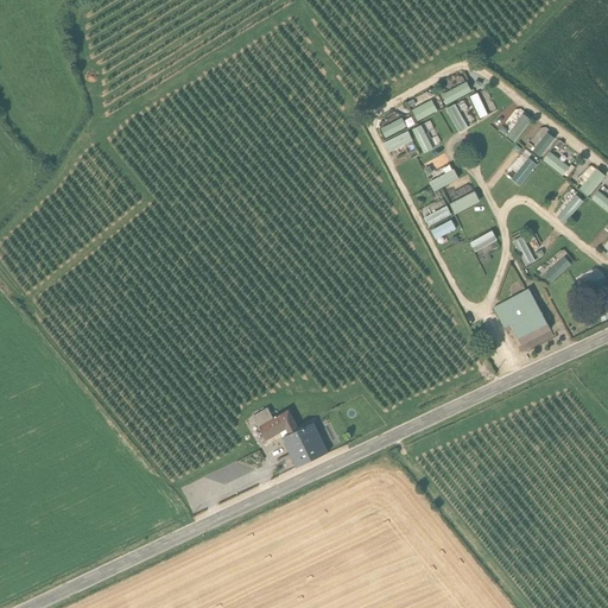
[(466,83),(441,96),(447,106),(470,93),(466,83)]
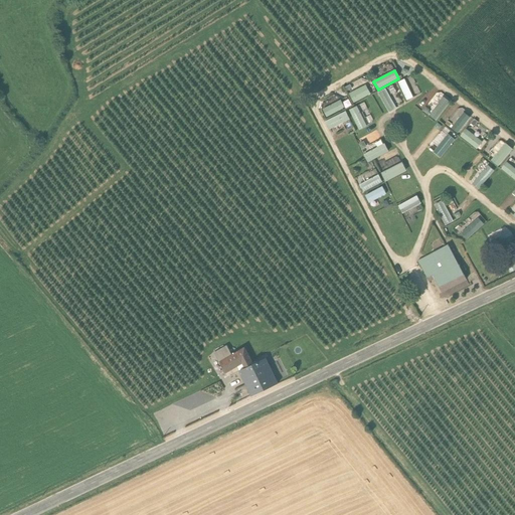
[(403,79),(397,82),(405,102),(412,99),(403,79)]
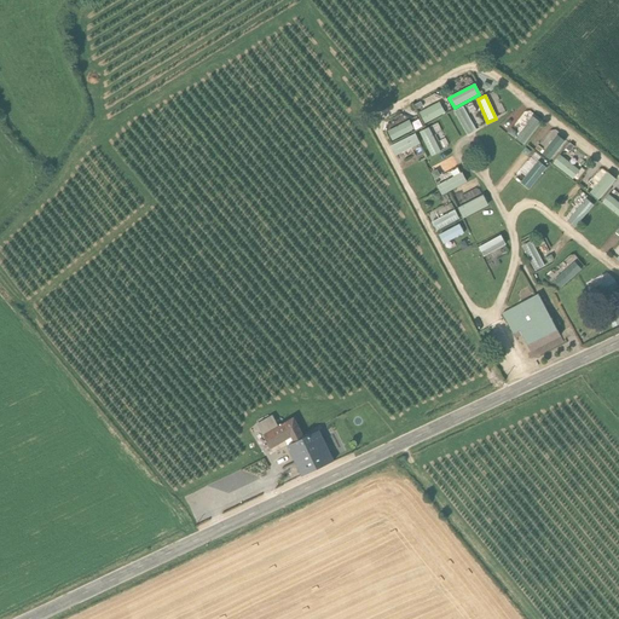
[(439,103),(418,114),(424,125),(445,114),(439,103)]
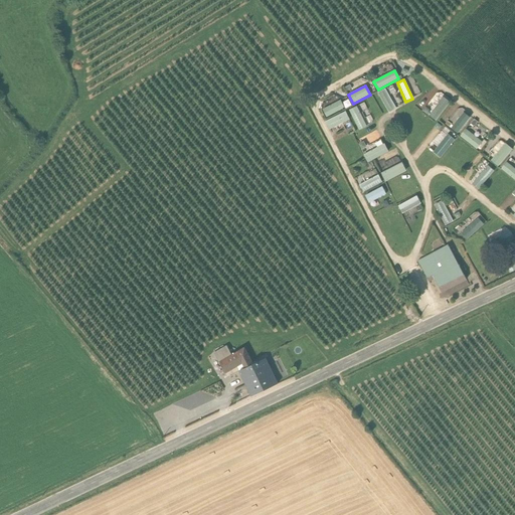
[(384,90),(376,94),(387,114),(395,110),(384,90)]
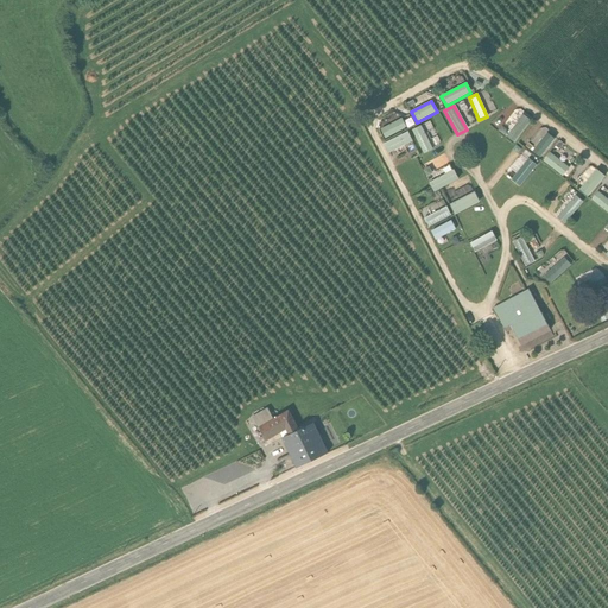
[(518,121),(506,138),(513,144),(530,121),(521,115),(518,121)]
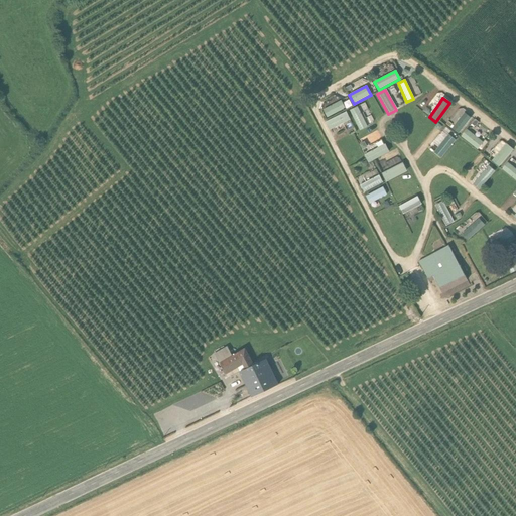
[(340,101),(323,111),(326,119),(344,109),(340,101)]
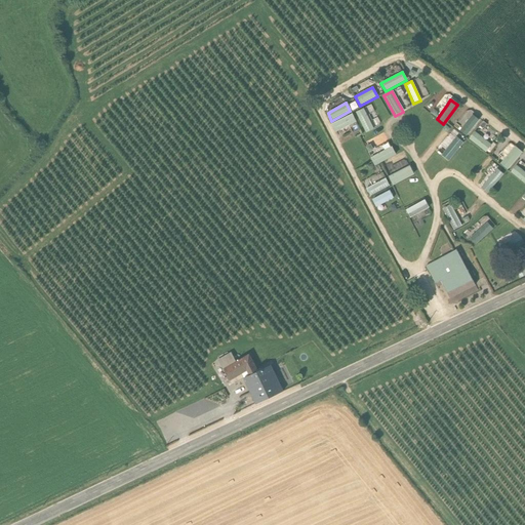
[(362,109),(355,113),(365,134),(373,130),(362,109)]
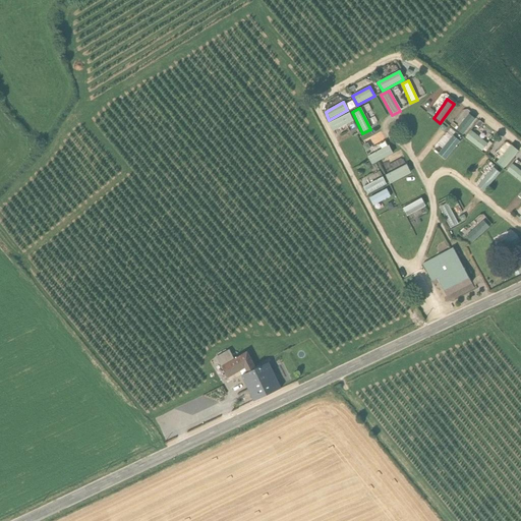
[(348,114),(327,124),(332,132),(352,122),(348,114)]
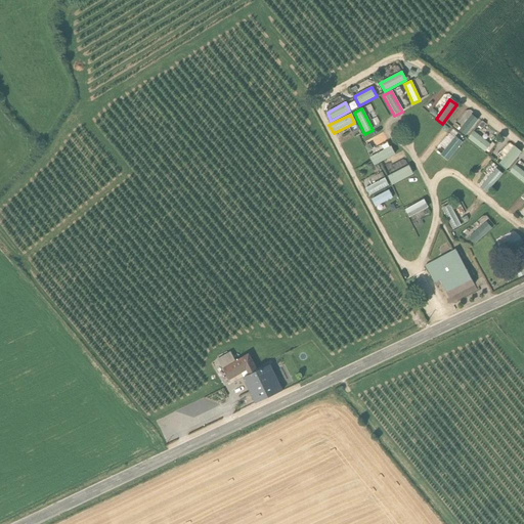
[(471,115),(457,131),(465,136),(477,121),(471,115)]
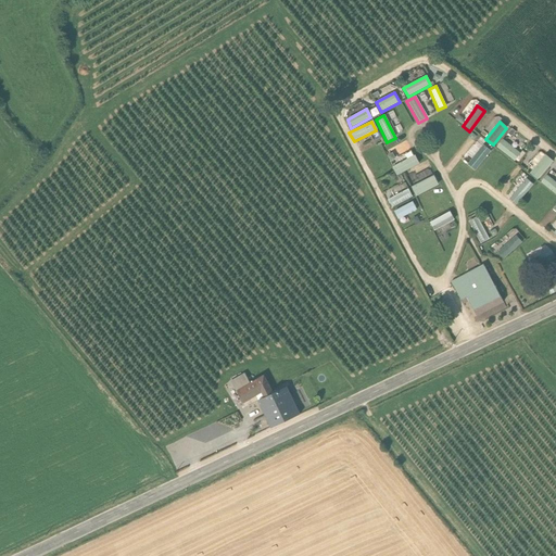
[(503,140),(496,148),(514,162),(520,154),(503,140)]
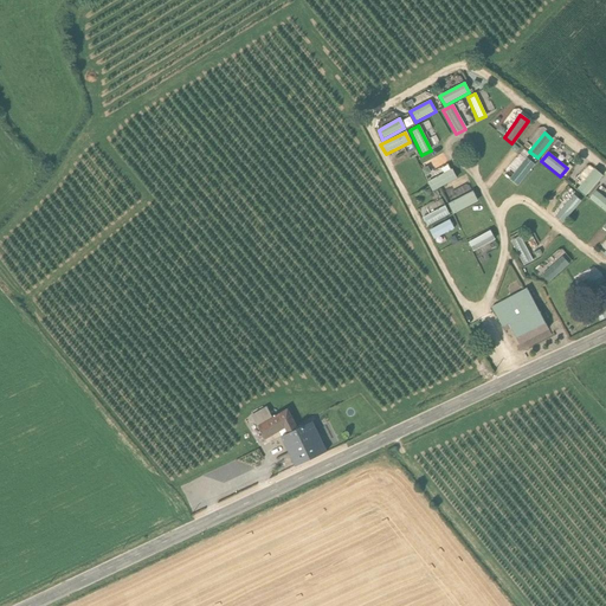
[(526,159),(508,180),(517,187),(535,166),(526,159)]
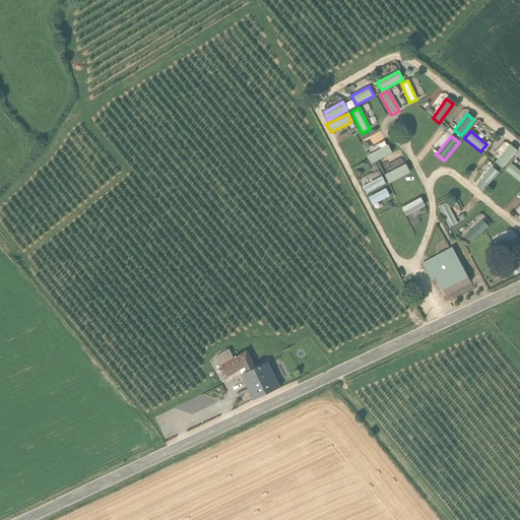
[(365,155),(355,137),(347,141),(356,159),(365,155)]
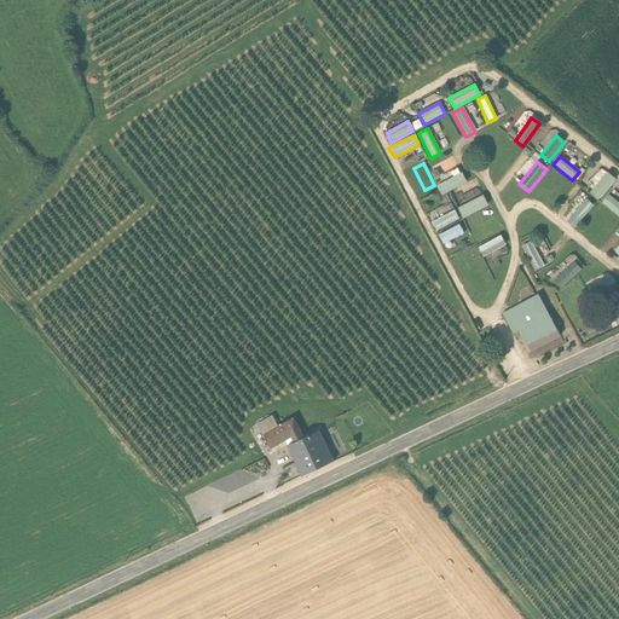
[(607,173),(589,195),(597,202),(615,180),(607,173)]
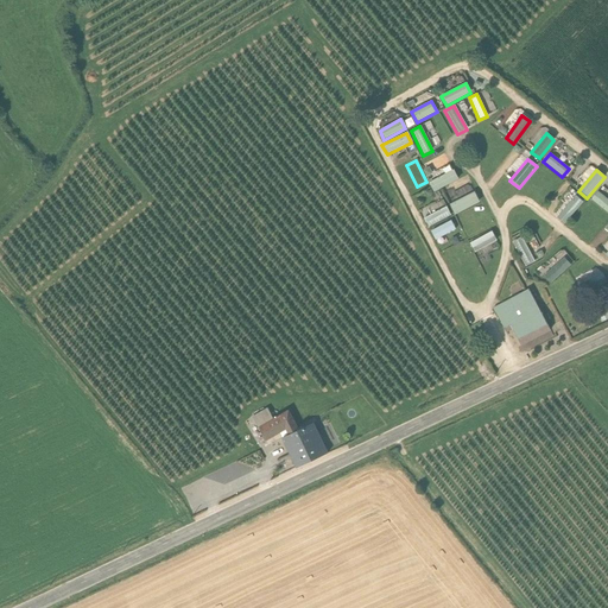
[(453,171),(428,184),(434,194),(458,181),(453,171)]
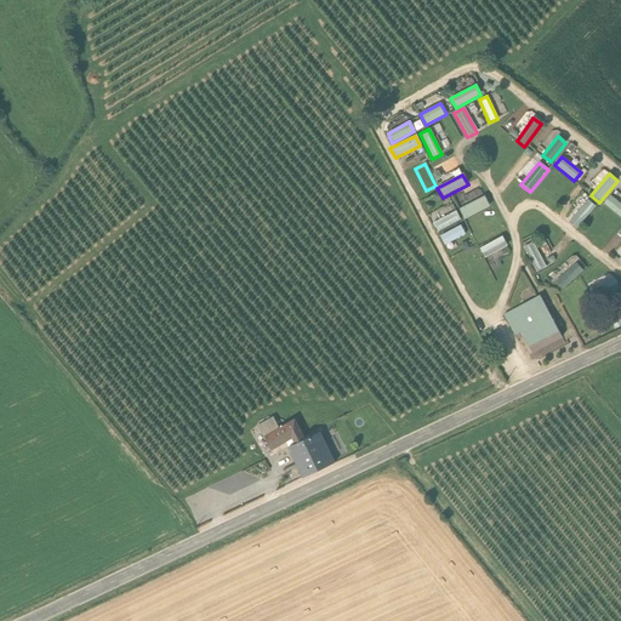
[(484,197),(459,210),(463,221),(489,208),(484,197)]
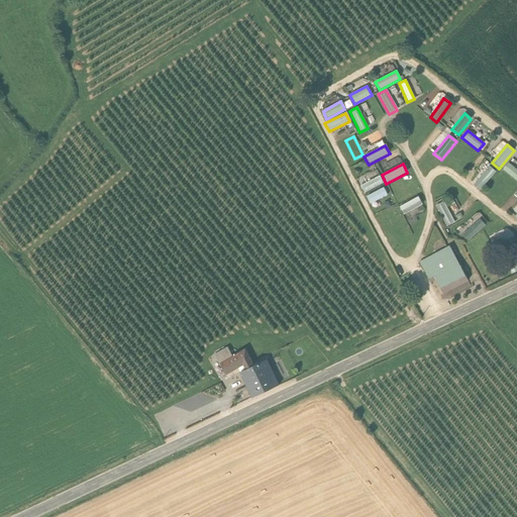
[(516,170),(508,164),(502,171),(516,182),(516,170)]
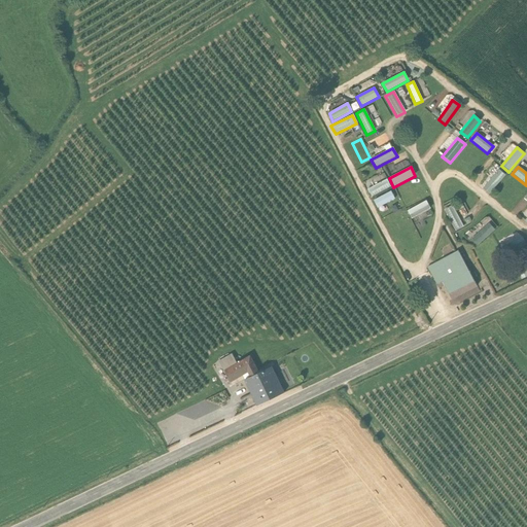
[(498,170),(482,189),(488,196),(504,176),(498,170)]
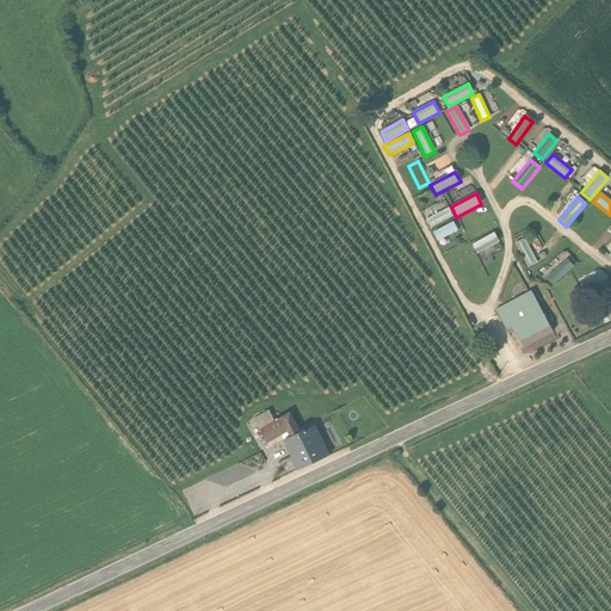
[(448,208),(425,221),(430,229),(452,217),(448,208)]
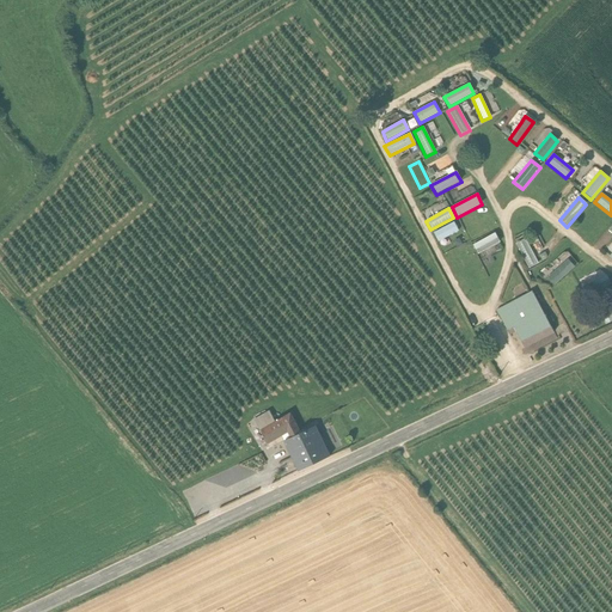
[(453,222),(433,234),(438,243),(458,232),(453,222)]
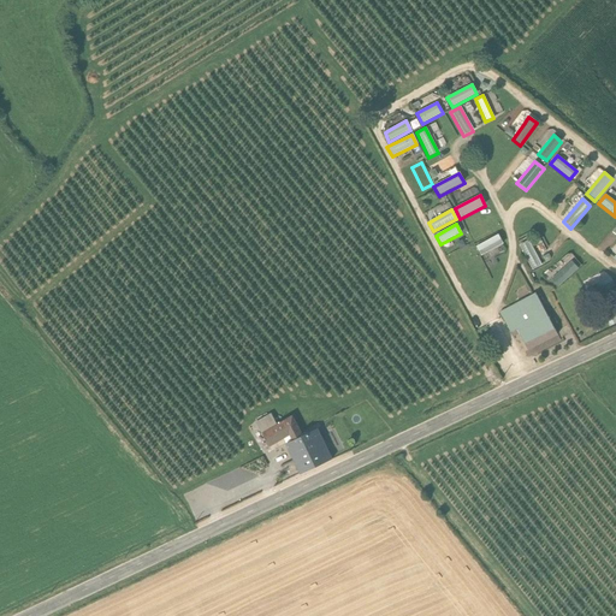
[(497,235),(475,247),(480,256),(503,244),(497,235)]
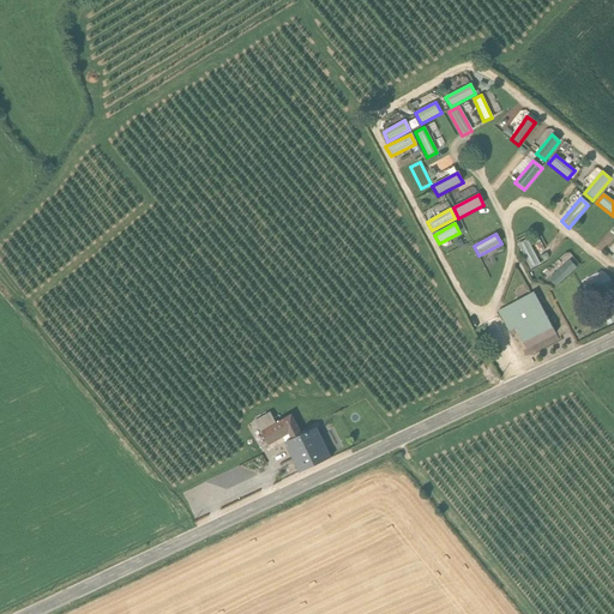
[(527,240),(517,246),(530,270),(540,265),(527,240)]
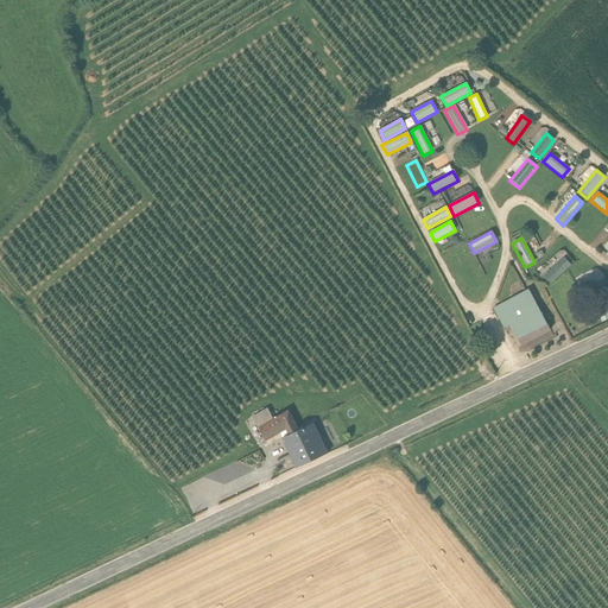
[(564,259),(544,277),(551,284),(571,266),(564,259)]
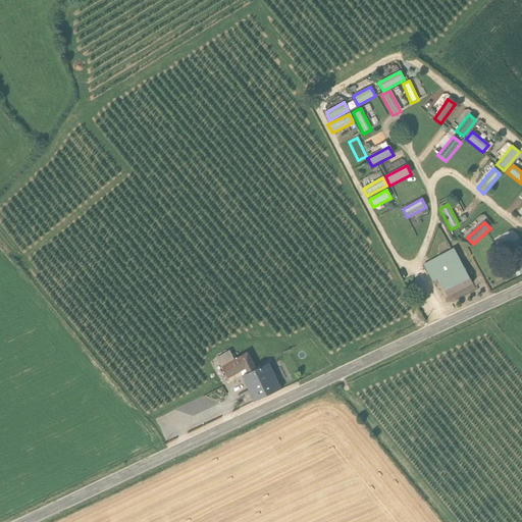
[(501,230),(493,236),(505,252),(512,247),(501,230)]
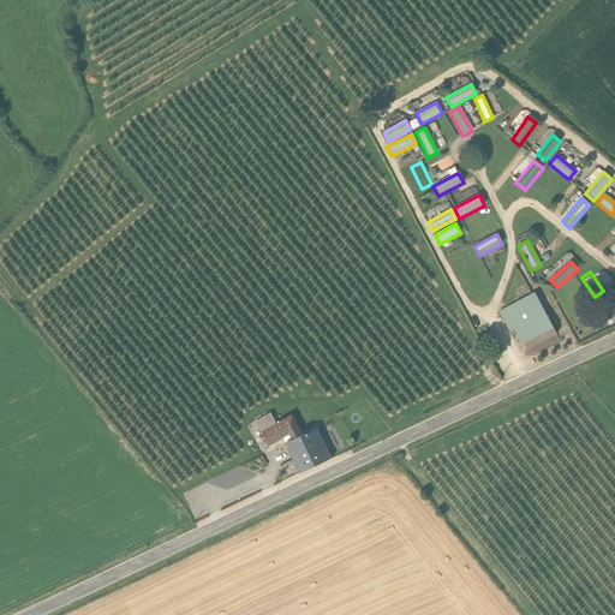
[(533,293),(499,312),(511,338),(518,335),(526,351),(556,335),(533,293)]
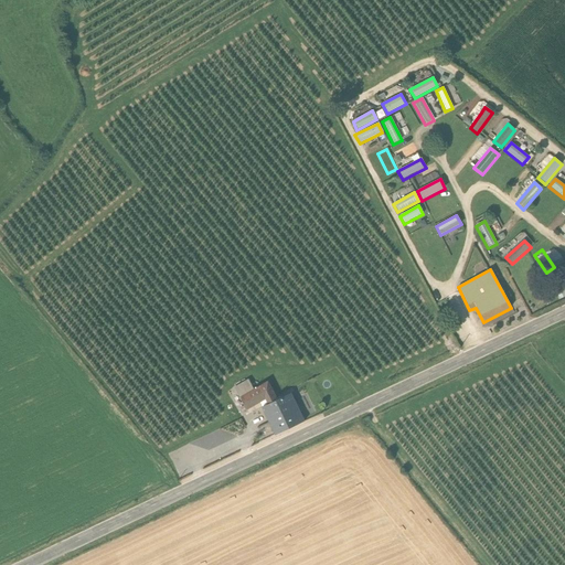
[(564,291),(555,273),(546,278),(558,299),(561,298),(562,298),(564,297),(564,296),(564,291)]
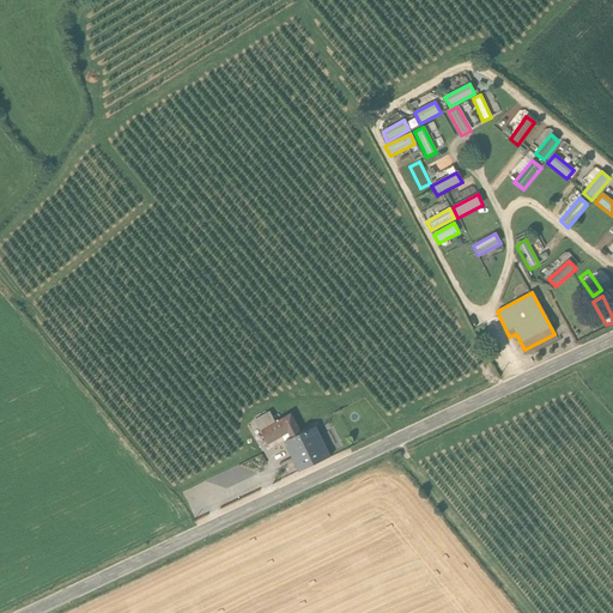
[(284,442),(301,435),(291,414),(274,423),(269,412),(254,420),(268,445),(281,437),(284,442)]
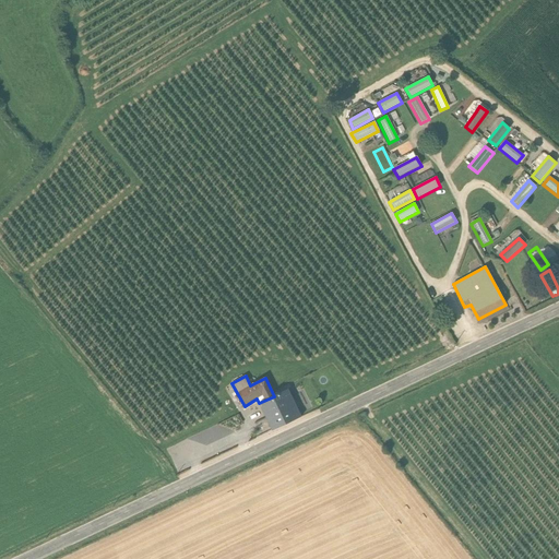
[(274,396),(259,403),(272,431),(301,417),(288,390),(274,396)]
